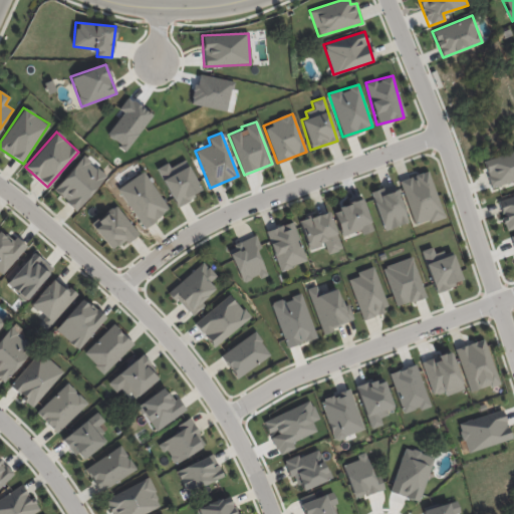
[(491,189),(513,181),(513,150),(482,161),(491,189)]
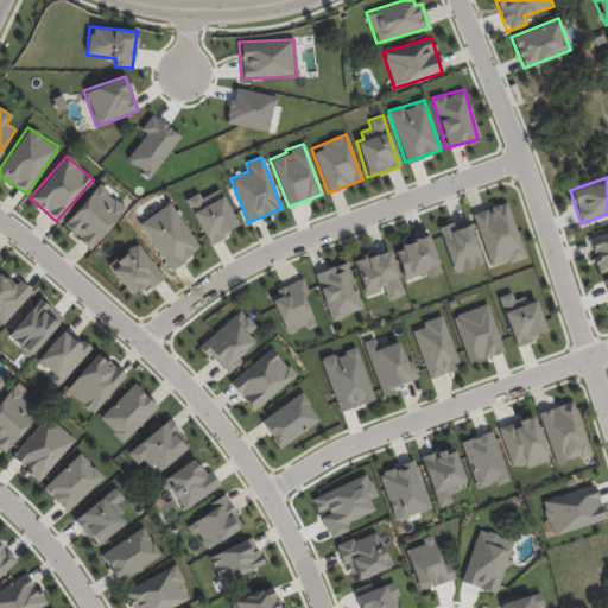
[(89,248),(126,208),(99,184),(62,223),(89,248)]
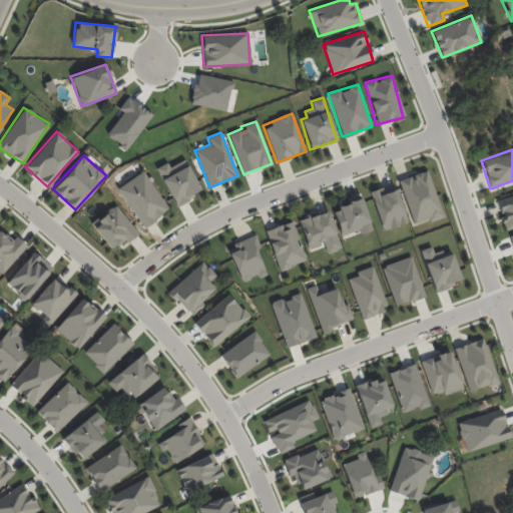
[(201,191),(184,159),(169,167),(166,162),(155,168),(175,205),(201,191)]
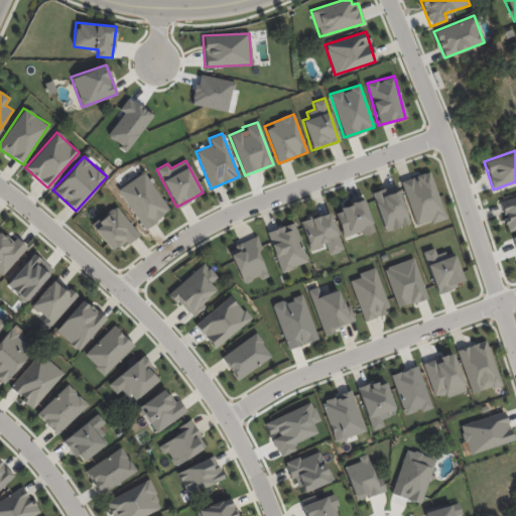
[(445,217),(429,171),(400,181),(415,227),(445,217)]
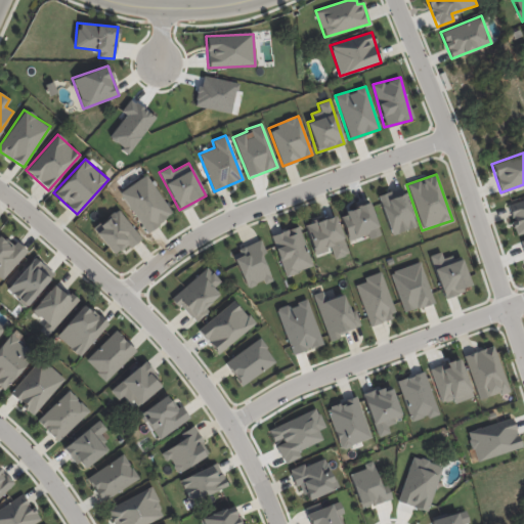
[(143,231),(171,216),(147,175),(121,190),(143,231)]
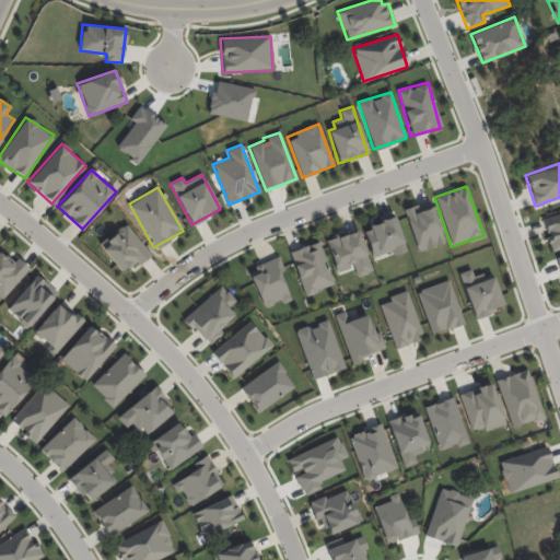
[(404,209),(418,252),(444,243),(430,200),(404,209)]
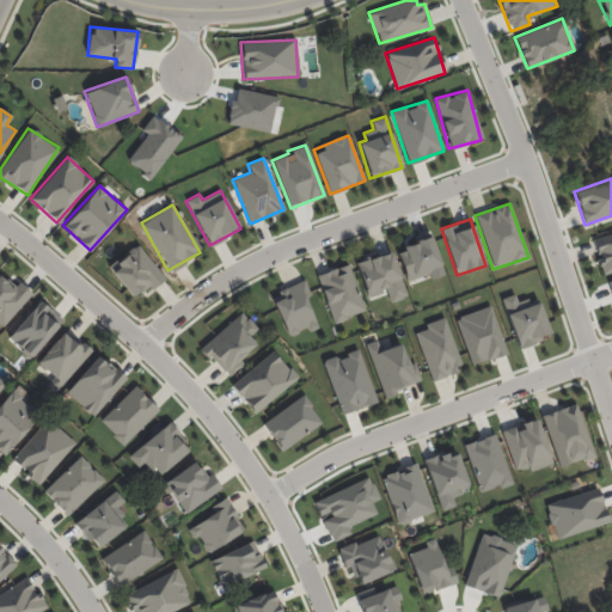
[(601,275),(611,270),(611,232),(591,239),(601,275)]
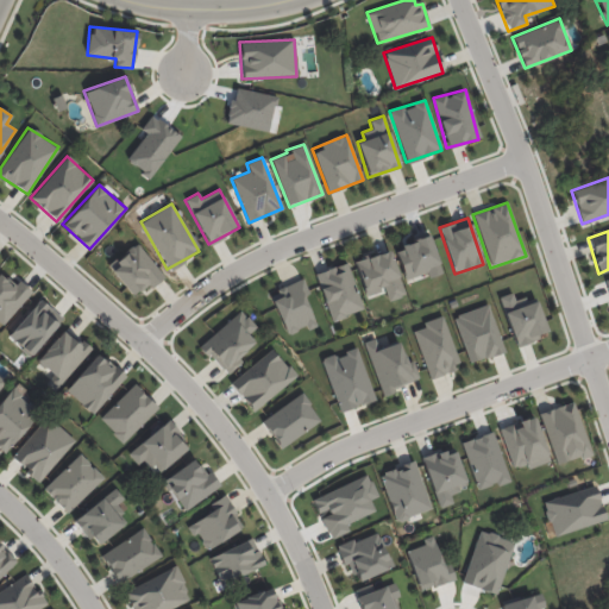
[(405,280),(427,272),(428,278),(443,274),(429,236),(394,248),(405,280)]
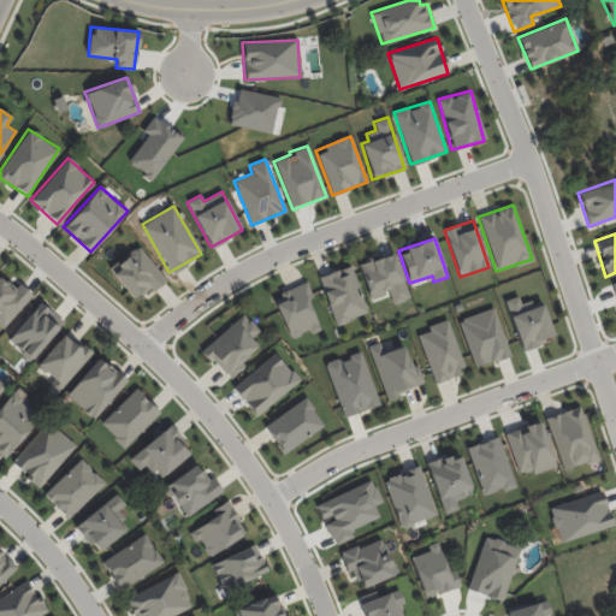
[(135,302),(164,277),(138,247),(110,271),(135,302)]
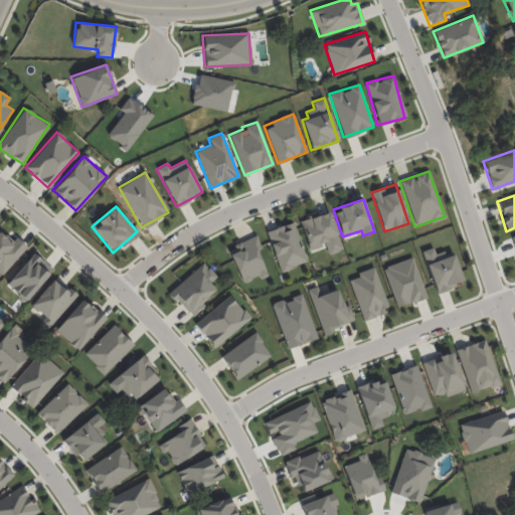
[(328,254),(342,249),(329,211),(299,220),(309,249),(325,244),(328,254)]
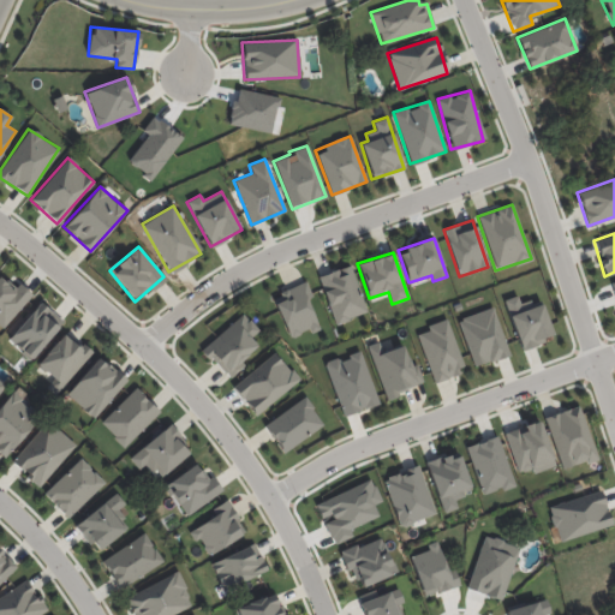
[(333,323),(365,314),(351,266),(318,275),(333,323)]
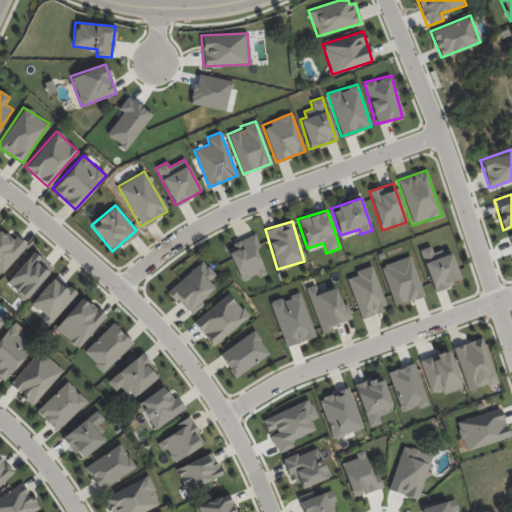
[(0,272),(2,274),(26,245),(15,235),(11,239),(0,230),(0,272)]
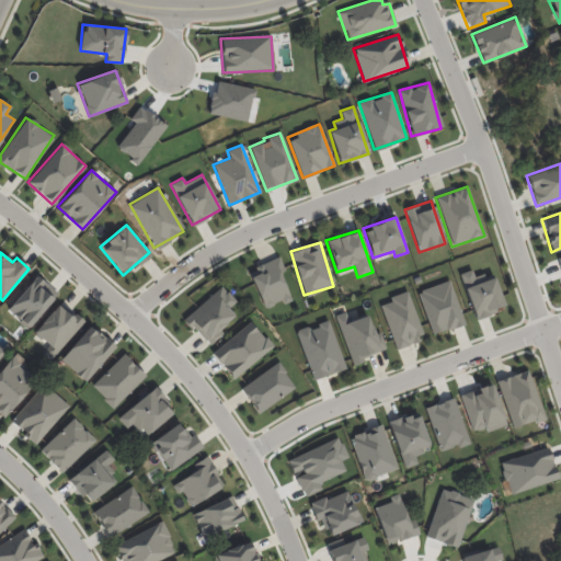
[(264,309),(293,298),(276,259),(248,271),(264,309)]
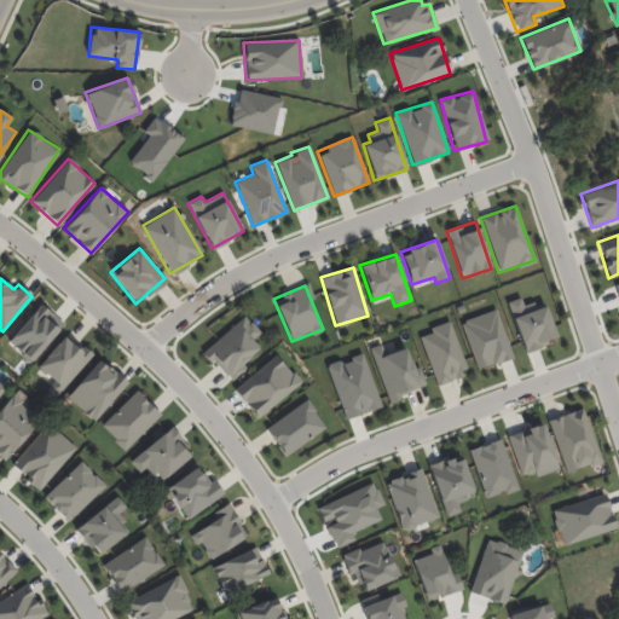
[(544,301),(524,307),(520,298),(508,301),(522,353),(548,345),(547,340),(555,337),(544,301)]
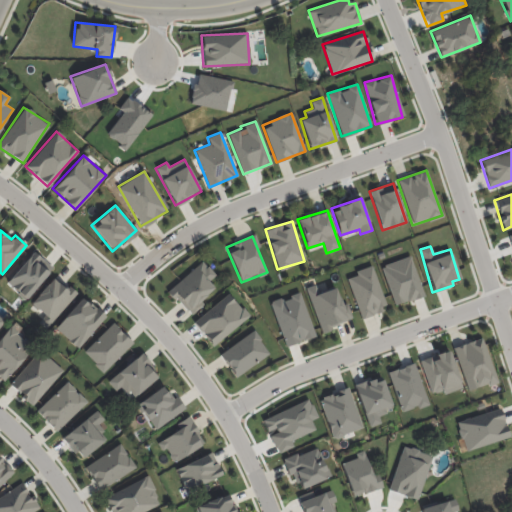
[(24,299),(53,268),(34,251),(5,281),(24,299)]
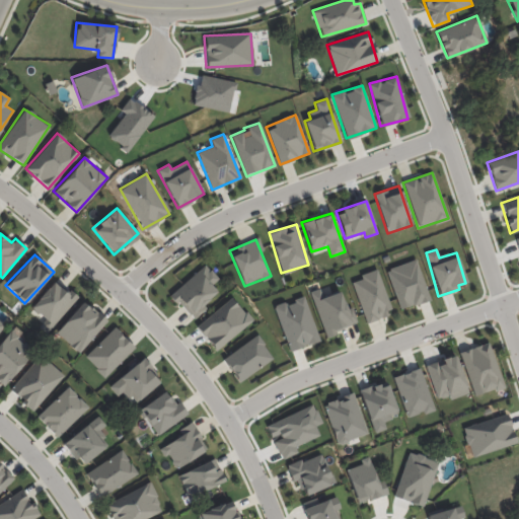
[(387,269),(397,309),(428,301),(418,261),(387,269)]
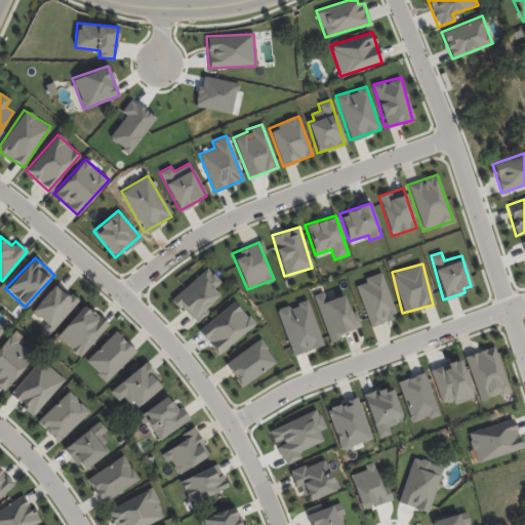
[(172,296),(194,324),(209,312),(205,307),(220,295),(214,287),(220,283),(208,268),(172,296)]
